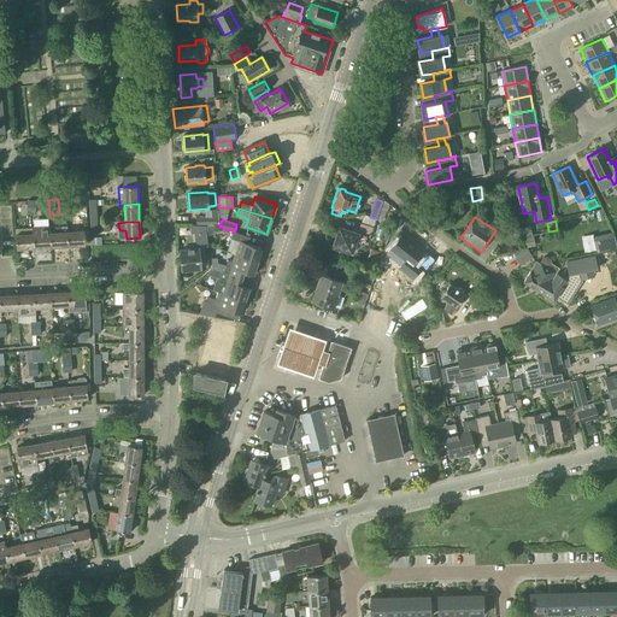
[(360,223),(358,233),(336,225),(334,234),(336,235),(333,246),(352,252),(356,242),(364,245),(365,239),(368,240),(372,228),(360,223)]
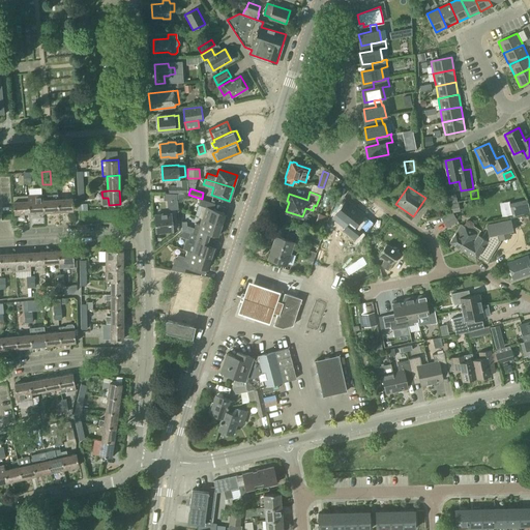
[(28,196),(28,201),(29,213),(43,212),(43,200),(42,195),(28,196)]
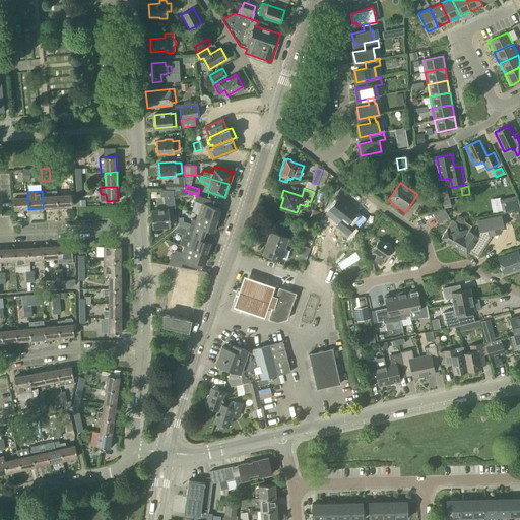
[(43,196),(43,208),(58,207),(57,195),(57,191),(56,191),(52,191),(53,196),(43,196)]
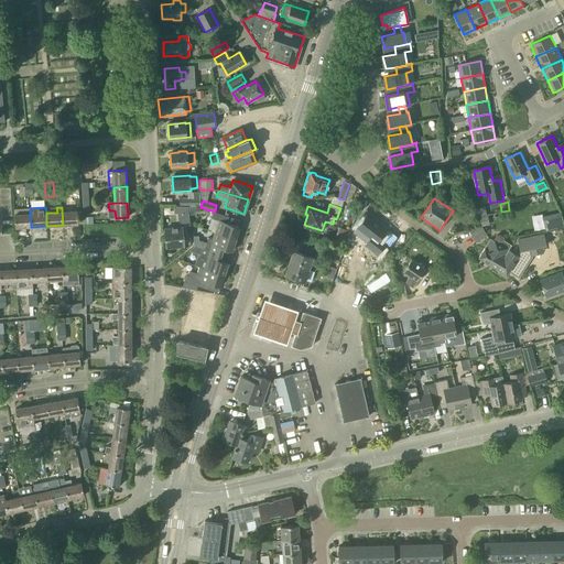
[(62,212),(63,225),(78,224),(77,212),(62,212)]
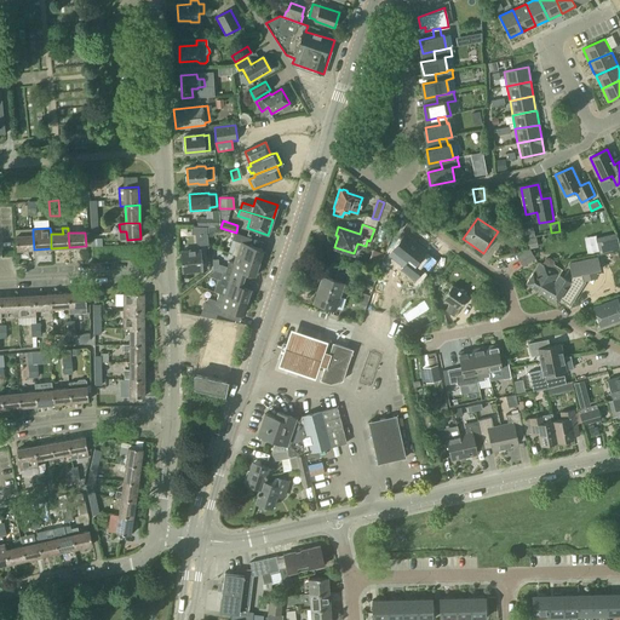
[(237,256),(259,263),(263,250),(250,245),(252,239),(235,233),(233,240),(237,241),(233,254),(237,256)]
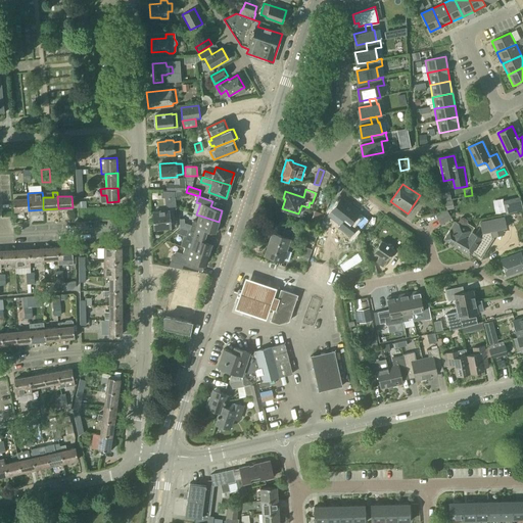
[(29,210),(28,198),(13,199),(14,211),(29,210)]
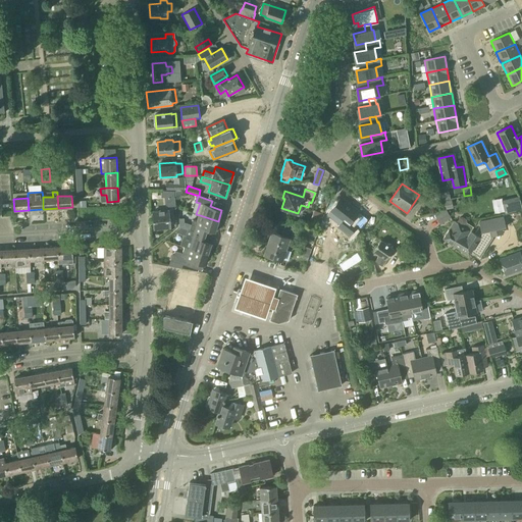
[(505,212),(521,208),(519,198),(503,202),(505,212)]
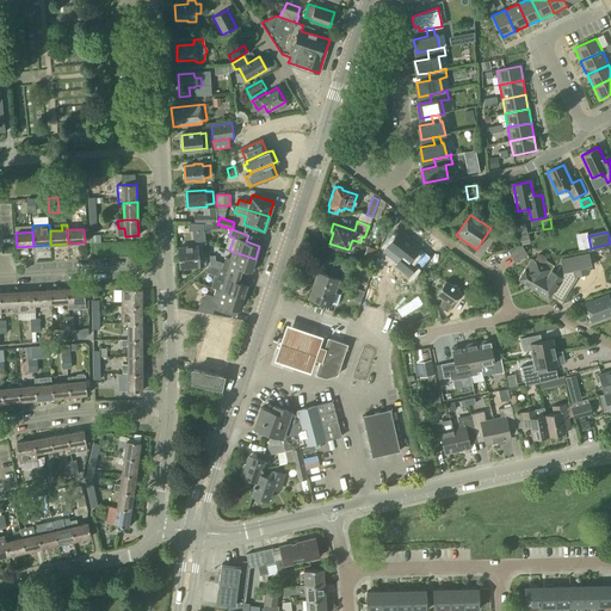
[(386,248),(400,260),(406,265),(411,259),(419,248),(411,241),(409,242),(397,233),(386,248)]
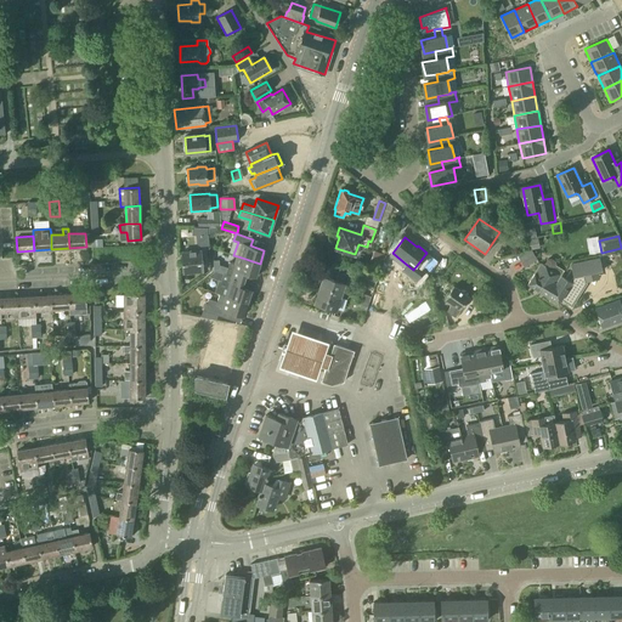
[(529,250),(538,248),(536,238),(526,241),(529,250)]
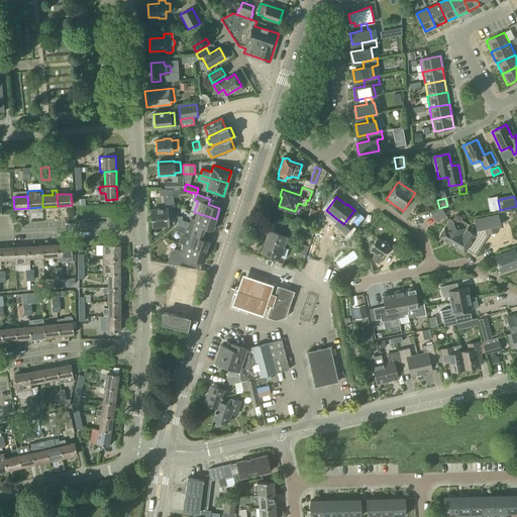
[(150,210),(152,227),(169,225),(168,208),(150,210)]
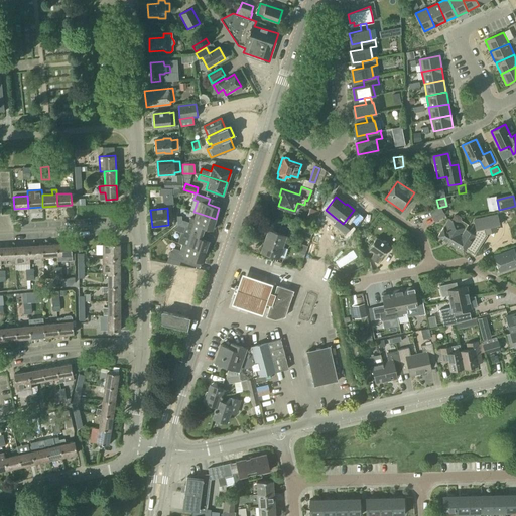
[(440,208),(430,214),(435,222),(445,216),(440,208)]
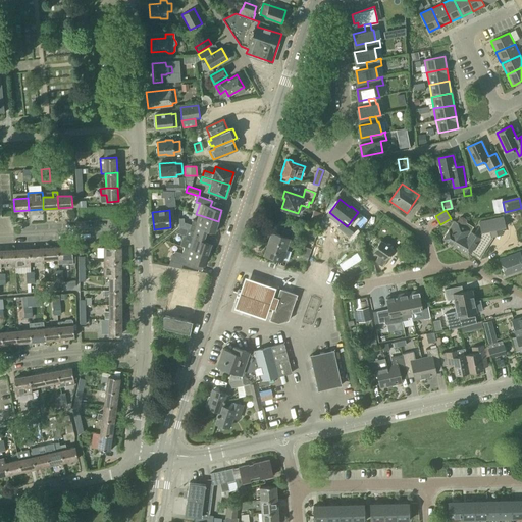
[(311,219),(320,222),(322,215),(313,212),(311,219)]
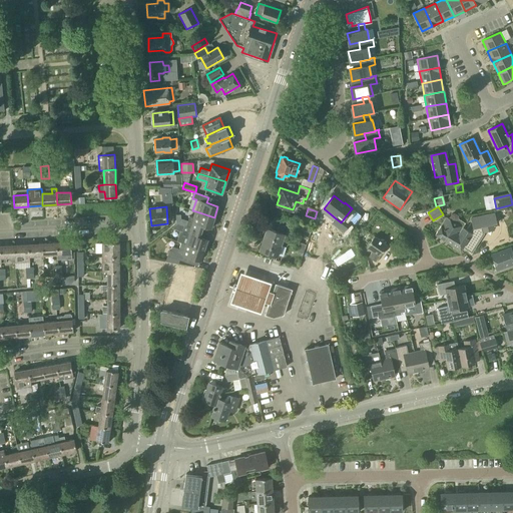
[(186,226),(197,229),(199,224),(210,227),(214,217),(196,211),(194,217),(189,216),(188,221),(186,226)]
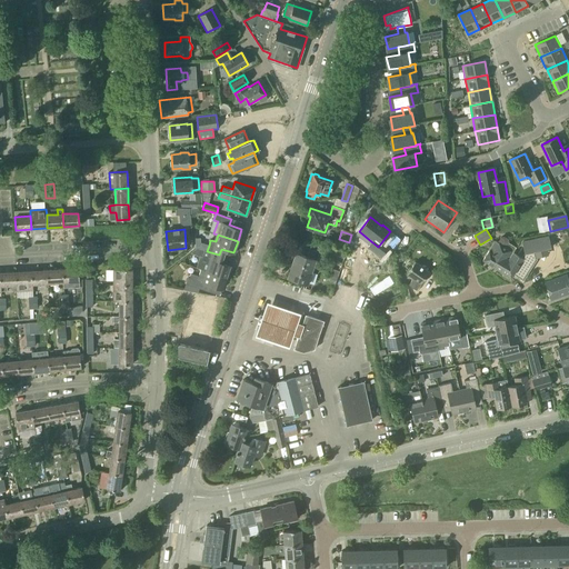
[(483,260),(501,271),(512,252),(505,248),(508,242),(507,239),(503,237),(501,238),(497,242),(495,241),(483,260)]
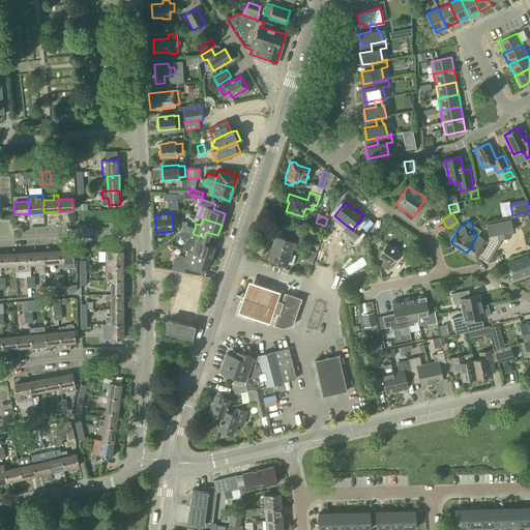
[(487,226),(489,236),(512,231),(510,221),(487,226)]
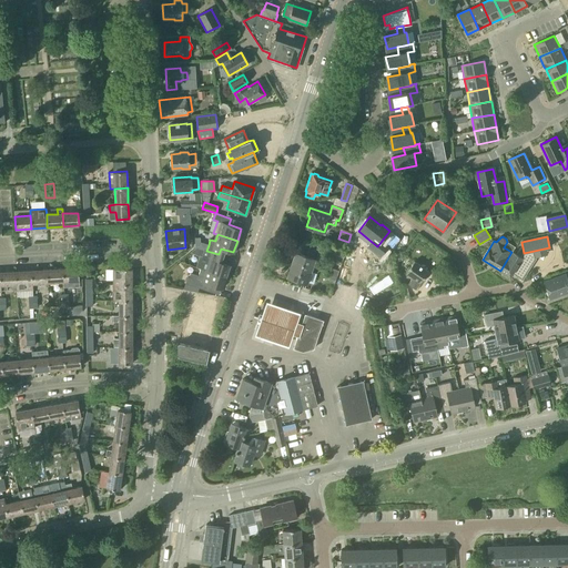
[(377,246),(372,242),(367,246),(379,256),(388,245),(382,241),(377,246)]
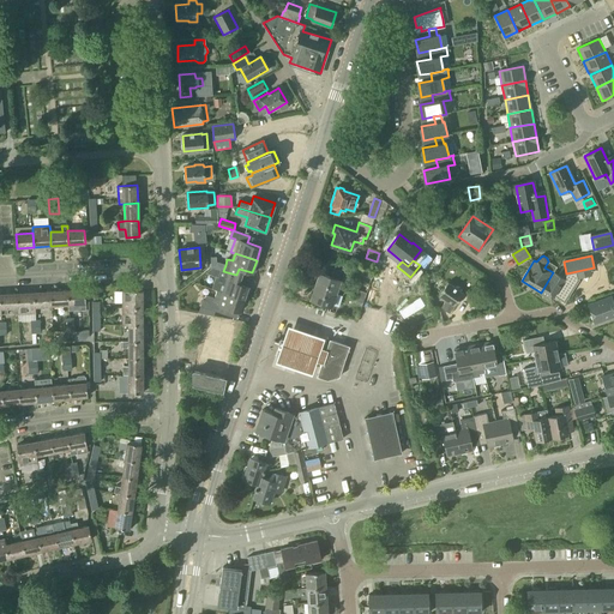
[(227,278),(222,293),(244,299),(248,287),(235,282),(236,275),(223,271),(221,270),(220,276),(227,278)]
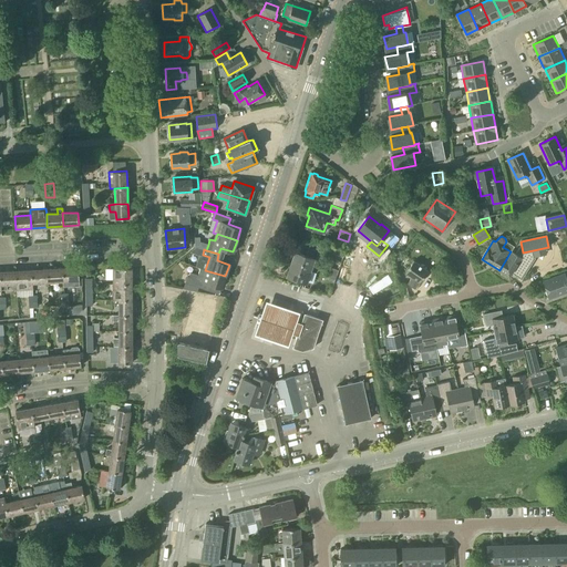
[(290,265),(309,270),(313,258),(319,260),(321,254),(308,249),(306,256),(295,253),(290,265)]
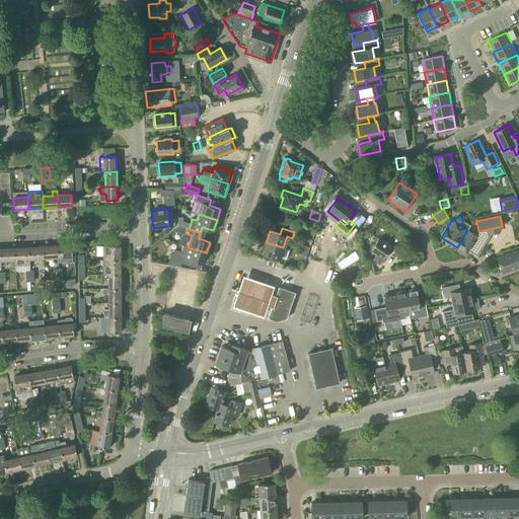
[(467,230),(457,247),(466,253),(477,236),(467,230)]
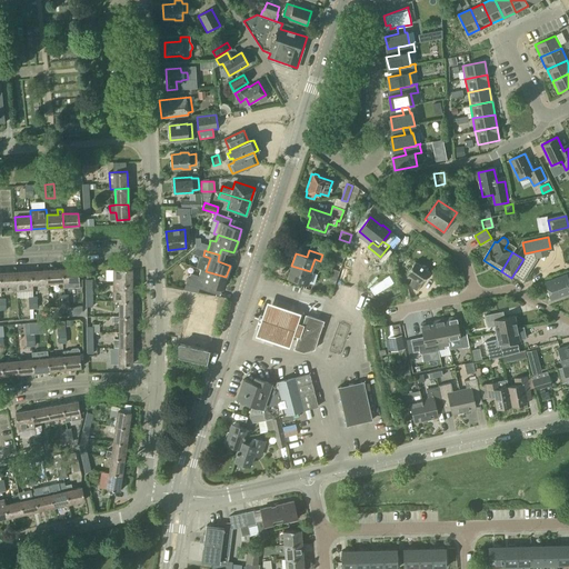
[(555,256),(541,258),(543,271),(557,269),(555,256)]
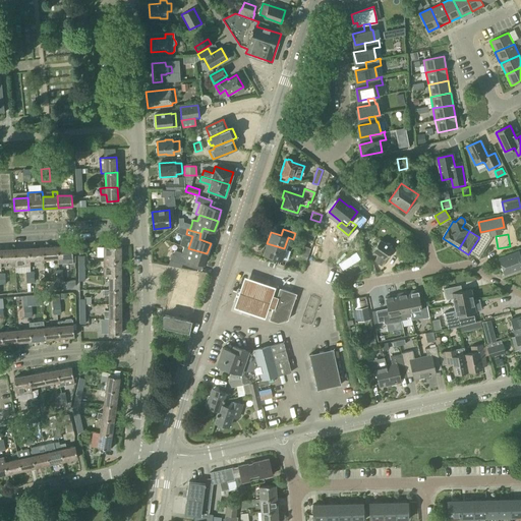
[(371,250),(378,254),(373,261),(381,266),(392,248),(380,239),(371,250)]
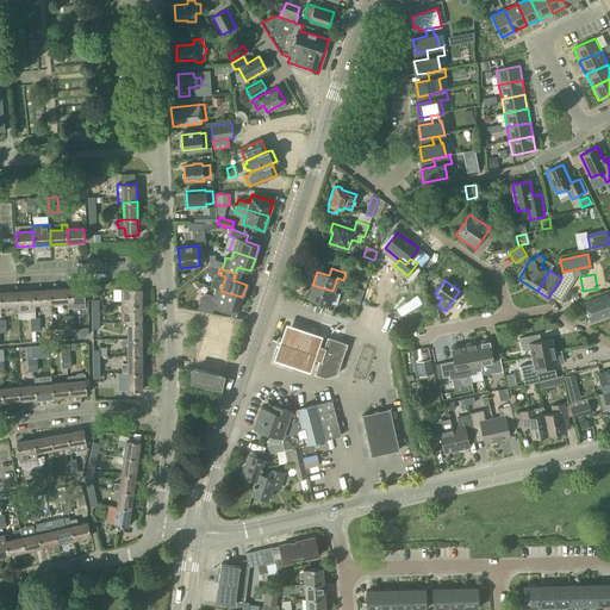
[(332,291),(312,285),(307,298),(328,305),(332,291)]
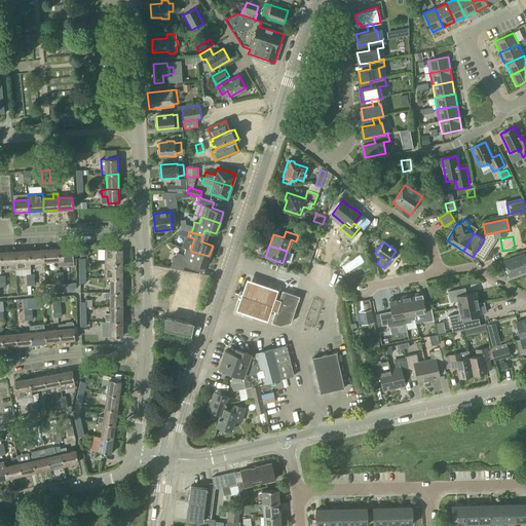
[(43,250),(43,262),(59,261),(58,249),(43,250)]
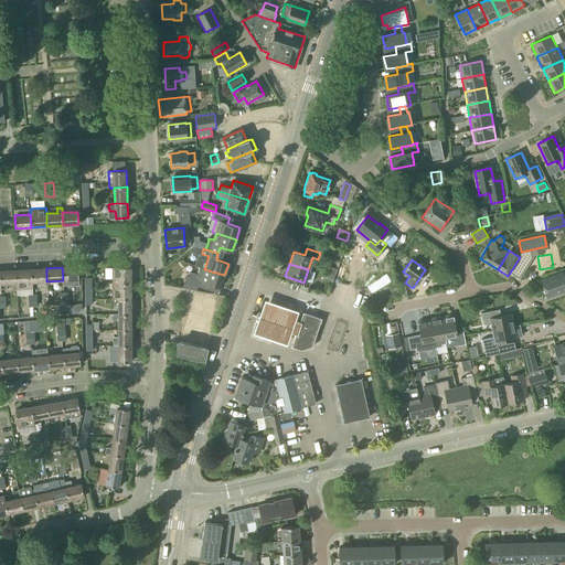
[(63,280),(63,287),(80,286),(80,285),(78,279),(78,274),(78,267),(62,267),(63,280)]
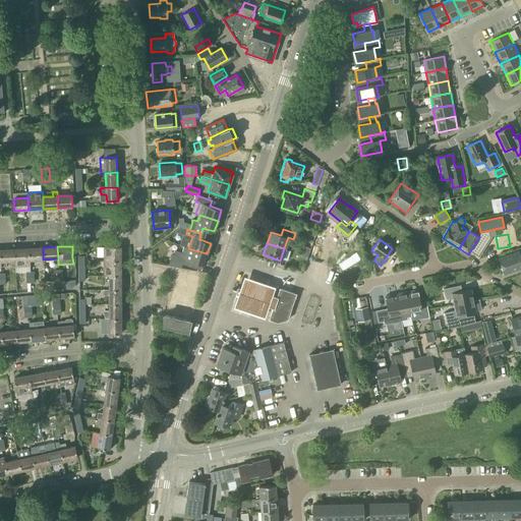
[(104,246),(104,261),(121,261),(121,246),(104,246)]
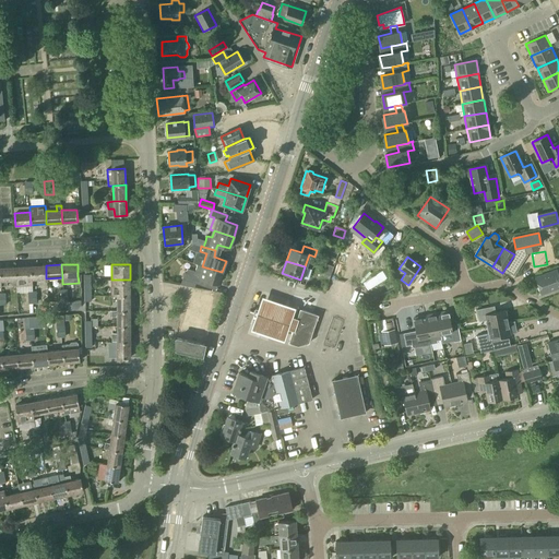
[(222,272),(202,266),(197,264),(194,272),(188,270),(183,272),(181,280),(204,286),(206,280),(218,284),(222,272)]
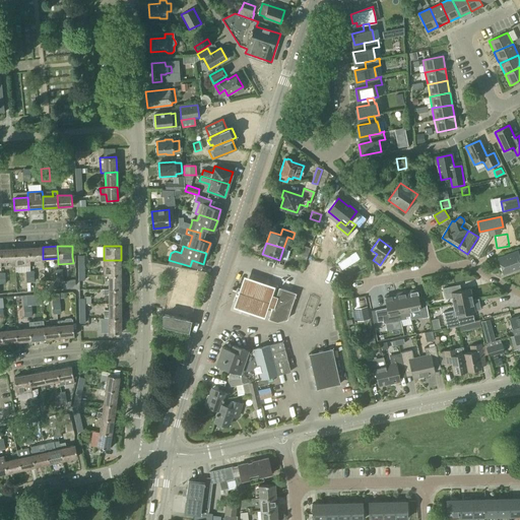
[(43,247),(28,248),(29,260),(43,259),(43,247)]
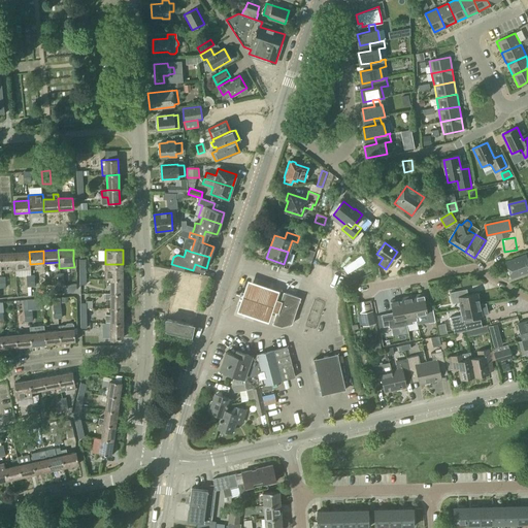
[(30,264),(29,252),(14,253),(15,264),(15,269),(30,268),(30,264)]
